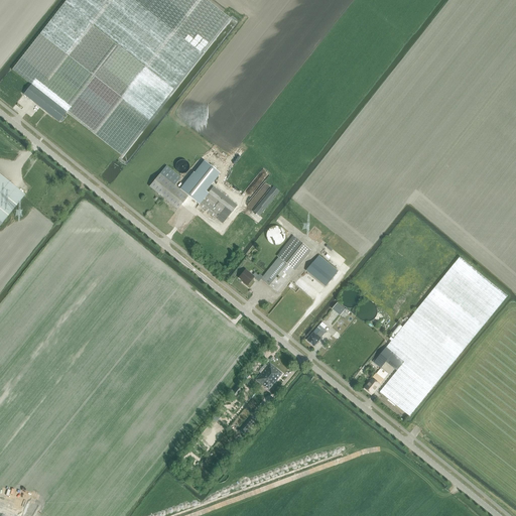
[(23,95),(30,100),(59,123),(68,113),(122,156),(231,18),(208,0),(67,0),(12,70),(31,85),(23,95)]
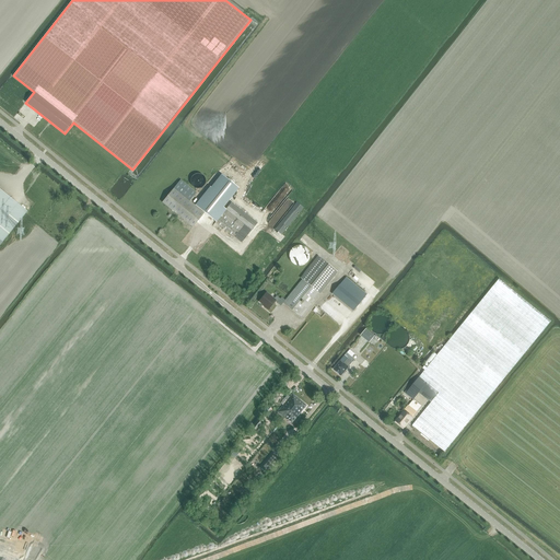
[(202,179),(202,178),(202,177),(201,175),(200,175),(199,174),(199,173),(197,173),(196,173),(194,173),(193,174),(191,175),(190,176),(190,177),(189,178),(189,179),(189,181),(190,183),(191,184),(193,185),(194,186),(196,186),(197,186),(198,186),(200,185),(201,184),(202,183),(202,182),(202,179)]
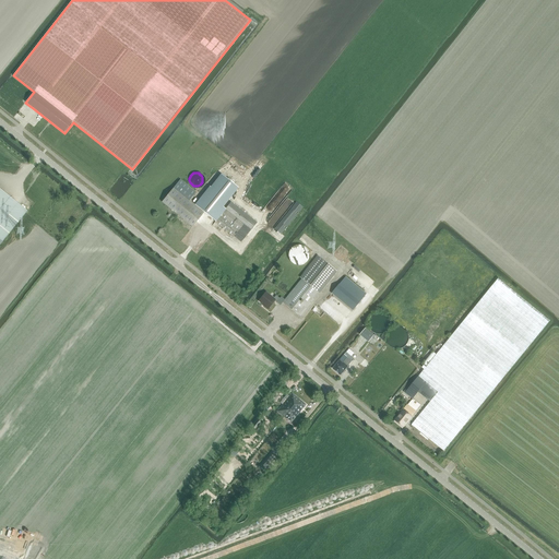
[(223,176),(198,206),(212,218),(212,219),(215,223),(212,226),(225,237),(228,233),(241,242),(253,227),(257,223),(230,202),(222,213),(219,212),(238,189),(223,176)]
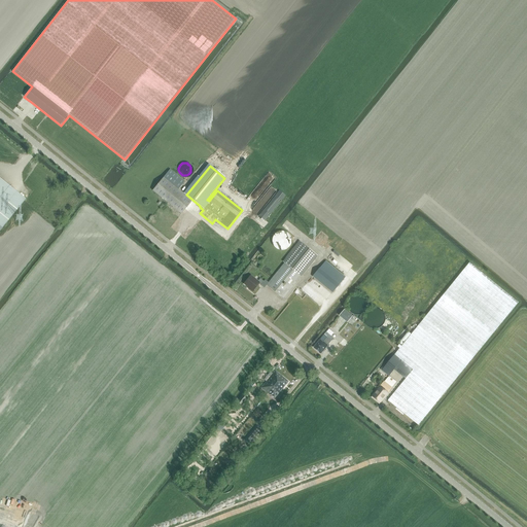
[(170,169),(151,191),(180,215),(191,202),(177,189),(184,181),(170,169)]
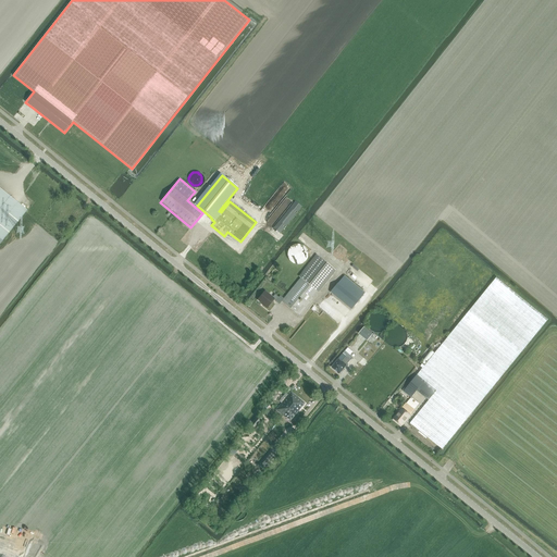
[(0,243),(27,210),(0,187),(0,243)]
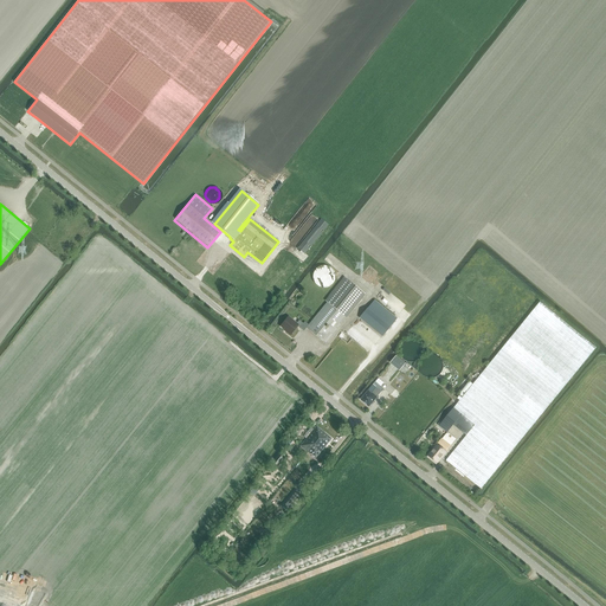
[(321,219),(298,247),(305,253),(328,225),(321,219)]
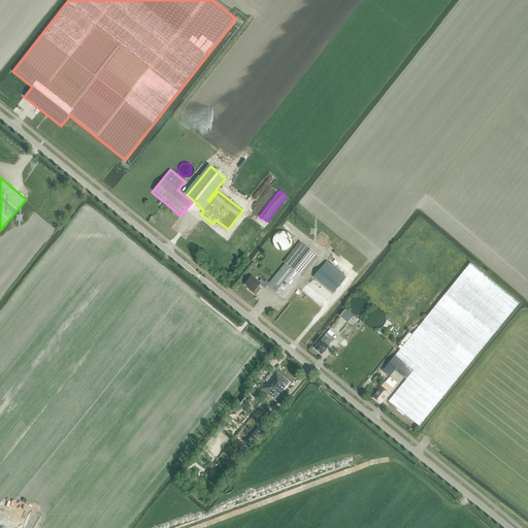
[(168,216),(165,221),(171,227),(174,223),(175,222),(176,220),(177,218),(175,216),(174,217),(172,216),(170,213),(168,216)]
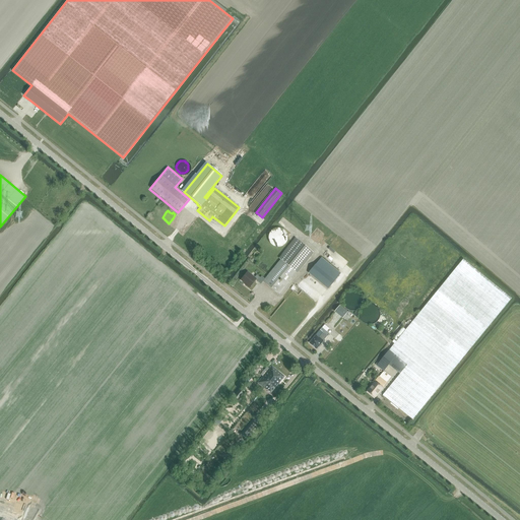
[(286,239),(286,238),(286,236),(286,235),(285,233),(284,232),(283,231),(281,230),(279,229),(277,229),(275,229),(273,230),(271,231),(270,232),(269,233),(268,235),(267,237),(267,238),(267,240),(268,242),(269,244),(270,245),(271,246),(273,247),(274,248),(276,248),(278,248),(280,248),(282,247),(283,245),(285,244),(286,242),(286,240),(286,239)]
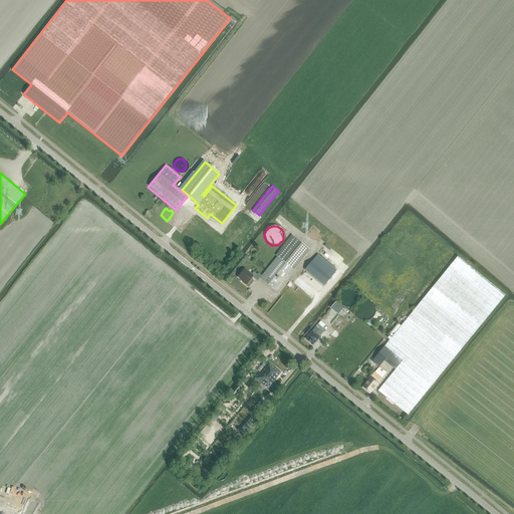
[(254,272),(252,274),(245,268),(238,277),(243,281),(243,282),(246,284),(253,276),(258,280),(260,278),(276,291),(310,250),(293,237),(262,276),(258,273),(257,274),(254,272)]
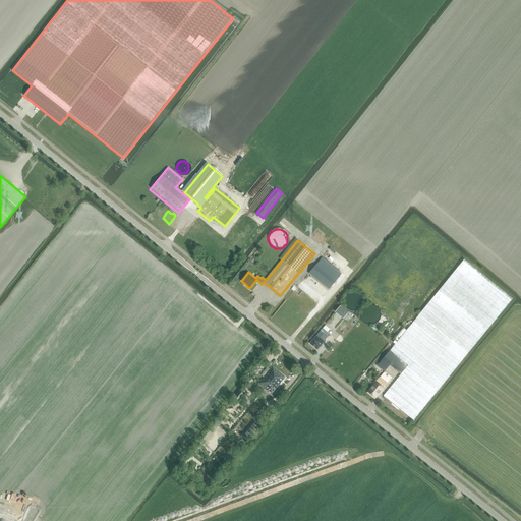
[(316,264),(308,273),(329,289),(331,291),(339,281),(337,279),(341,274),(322,257),(316,264)]
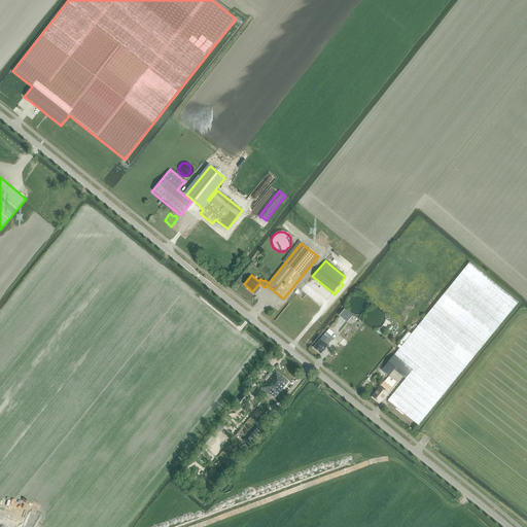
[(388,400),(390,401),(419,425),(519,302),(470,262),(394,354),(401,360),(413,370),(406,379),(388,400)]
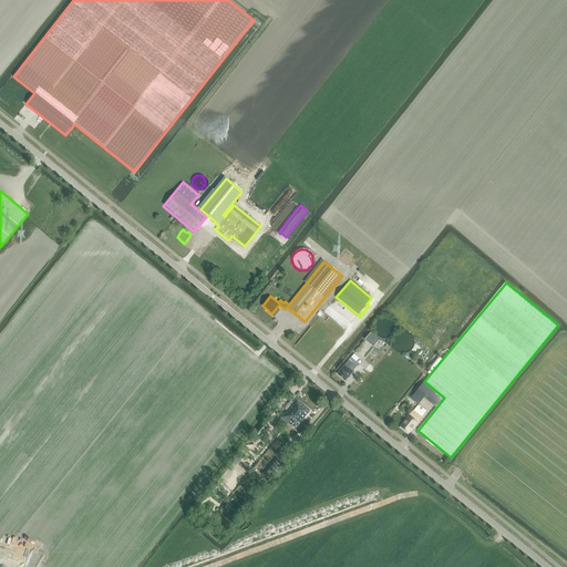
[(394,328),(394,326),(394,325),(393,322),(392,321),(391,320),(389,319),(387,318),(385,318),(383,318),(382,318),(380,319),(378,320),(377,321),(375,323),(375,326),(374,328),(374,329),(375,331),(377,333),(378,334),(380,336),(381,337),(382,338),(384,338),(387,338),(388,337),(390,337),(391,336),(393,333),(393,332),(394,330),(394,328)]
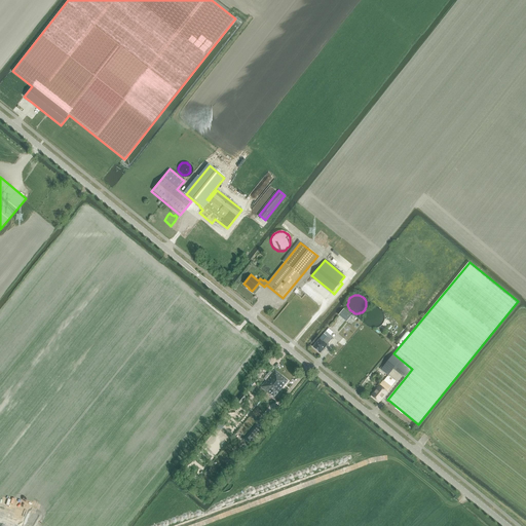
[(344,308),(339,315),(347,322),(352,315),(344,308)]
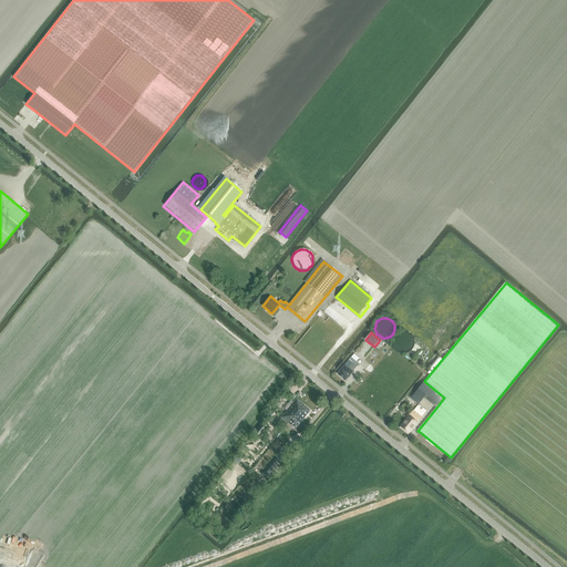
[(413,343),(412,341),(412,339),(411,338),(410,337),(409,336),(408,334),(405,333),(403,333),(401,333),(399,333),(398,334),(395,336),(394,338),(393,339),(393,341),(393,343),(393,344),(393,347),(394,349),(395,350),(397,351),(399,352),(400,352),(402,353),(404,353),(406,352),(409,351),(410,350),(411,349),(412,347),(412,346),(413,343)]
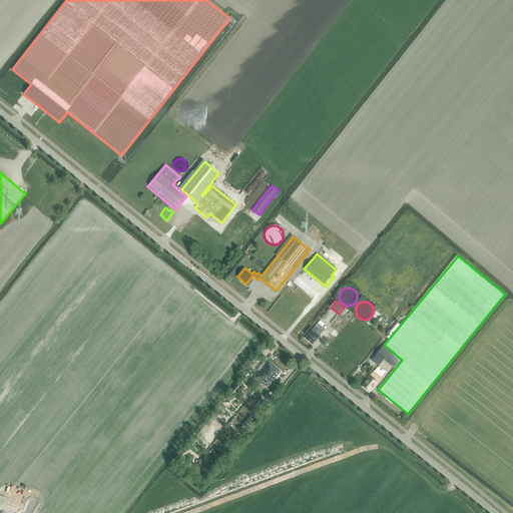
[(306,338),(313,345),(325,331),(318,325),(306,338)]
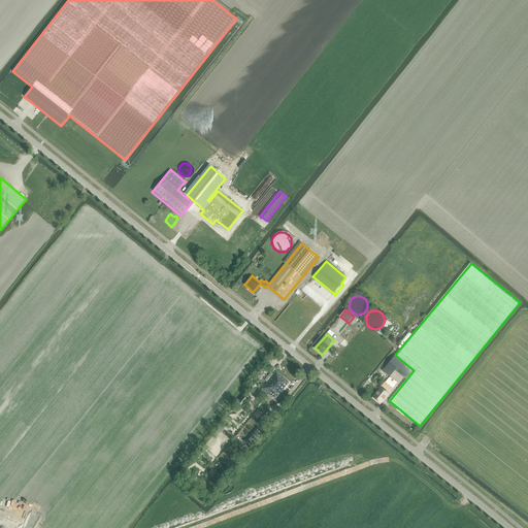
[(395,370),(406,380),(414,370),(402,361),(395,355),(386,367),(393,373),(395,370)]
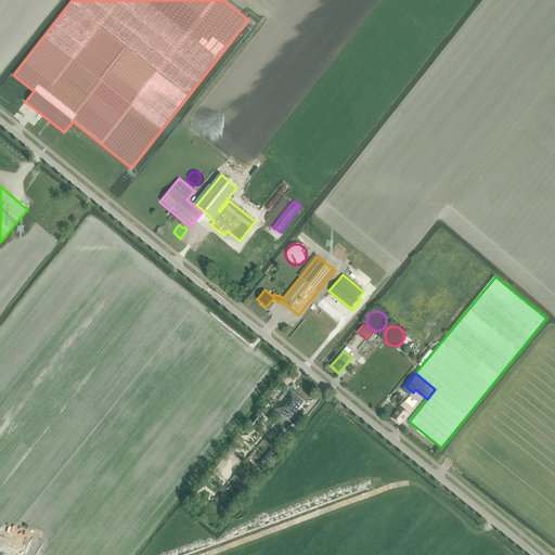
[(275,409),(282,414),(297,396),(289,390),(287,394),(284,391),(282,395),(285,397),(275,409)]
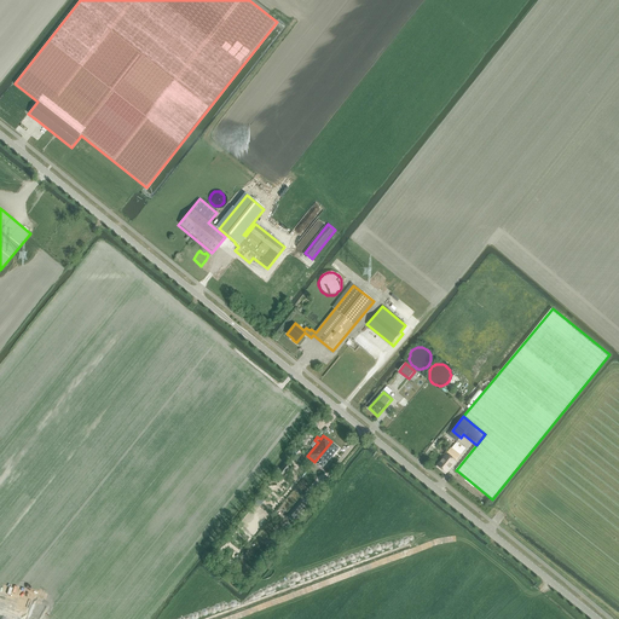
[(331,441),(314,462),(317,464),(318,463),(323,467),(339,449),(331,441)]
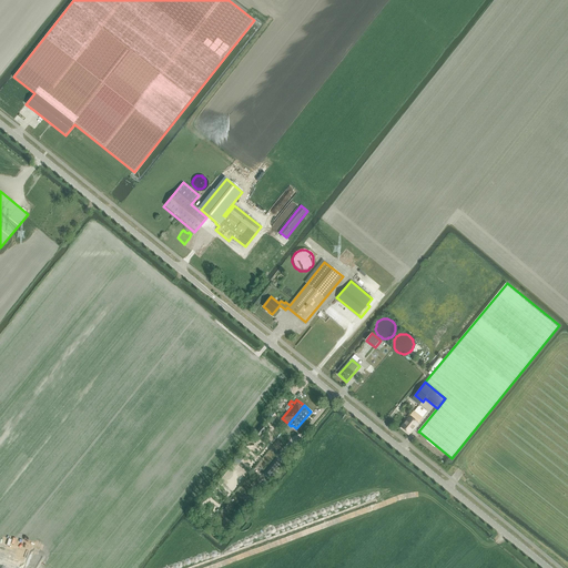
[(422,419),(419,418),(424,413),(417,407),(414,412),(413,409),(411,413),(413,415),(412,416),(419,423),(422,419)]
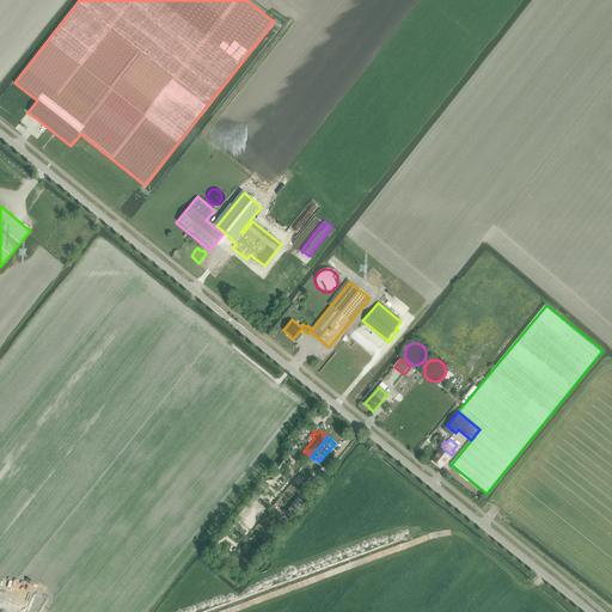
[(433,460),(441,466),(447,459),(450,456),(442,448),(433,460)]
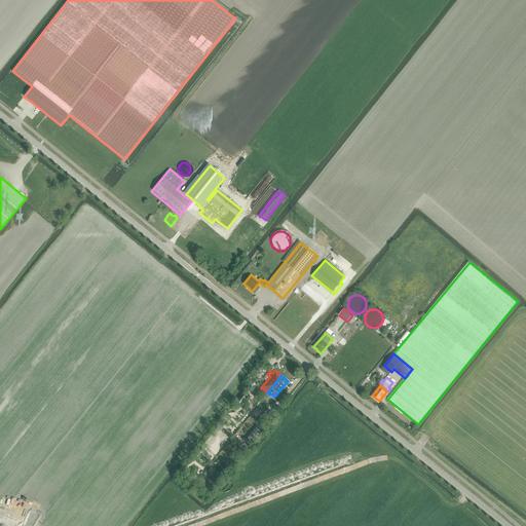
[(243,392),(236,401),(240,404),(248,396),(243,392)]
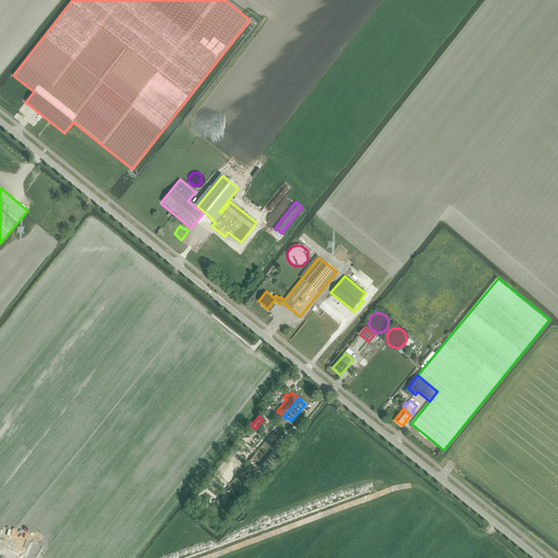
[(277,456),(273,451),(259,466),(264,471),(265,471),(277,456)]
